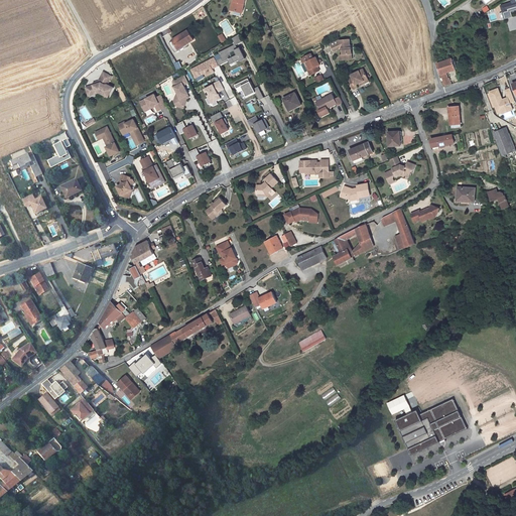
[(232,0),(231,9),(241,11),(242,0),(232,0)]
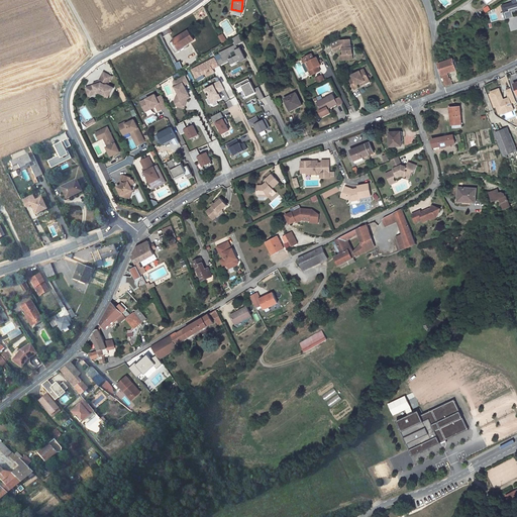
[(516,0),(513,0),(514,2),(503,5),(505,12),(509,11),(509,9),(516,7),(516,0)]
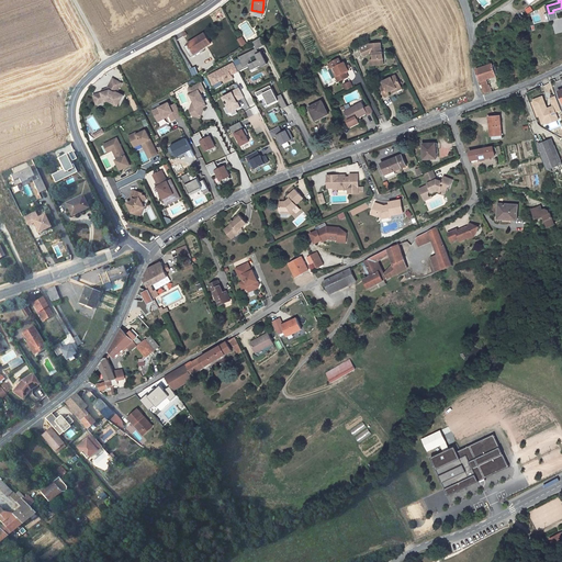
[(561,24),(561,18),(551,21),(555,34),(561,32),(561,26),(561,25),(561,24)]
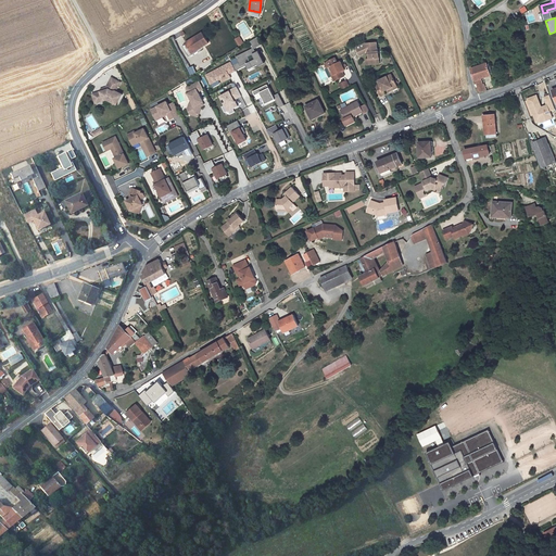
[(203,34),(187,42),(188,43),(182,47),(189,57),(200,50),(210,43),(203,34)]
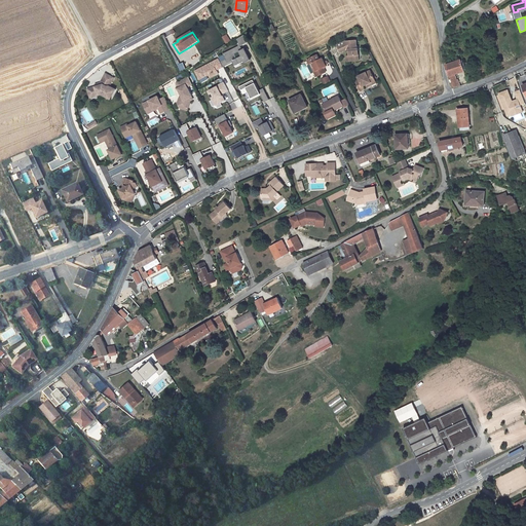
[(180,64),(165,35),(160,38),(162,40),(168,53),(174,65),(175,67),(178,65),(180,64)]
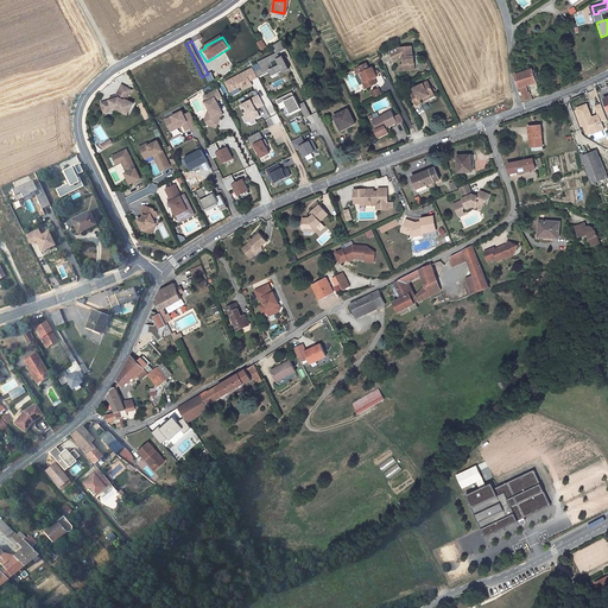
[(280,57),(279,52),(287,49),(283,40),(274,45),(277,50),(276,51),(277,52),(258,62),(261,69),(264,73),(270,70),(270,71),(272,76),(286,69),(283,61),(278,62),(280,64),(274,68),(272,62),(277,59),(280,57)]
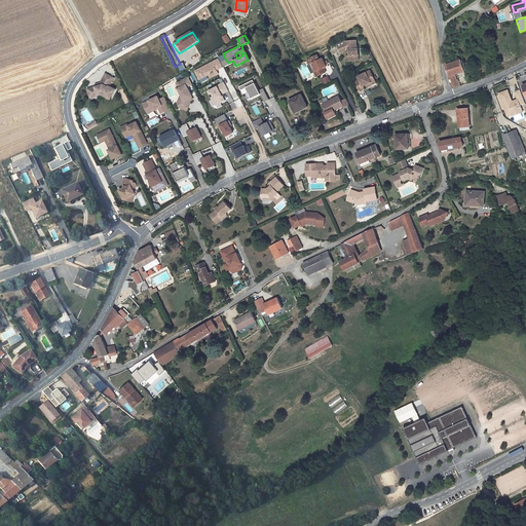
[(358,40),(346,41),(338,45),(342,52),(347,49),(349,49),(349,55),(350,61),(360,61),(359,49),(358,49),(358,40)]
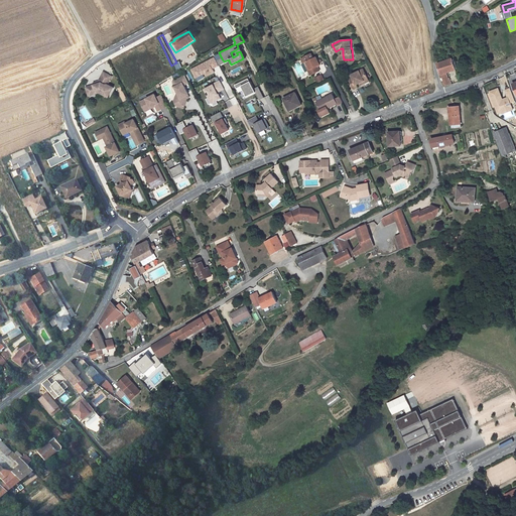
[(306,60),(310,69),(308,70),(311,77),(321,72),(318,67),(321,66),(317,57),(315,59),(312,54),(305,57),(301,59),(303,62),(304,61),(306,60)]
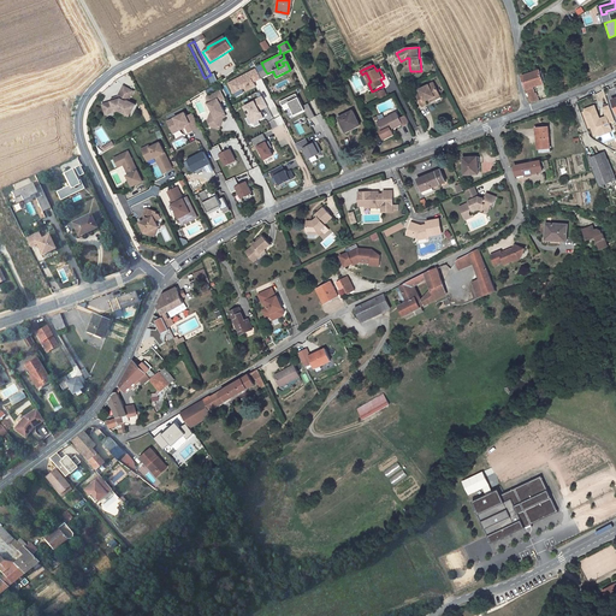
[(256,86),(254,82),(262,77),(258,69),(230,83),(235,93),(246,87),(248,90),(256,86)]
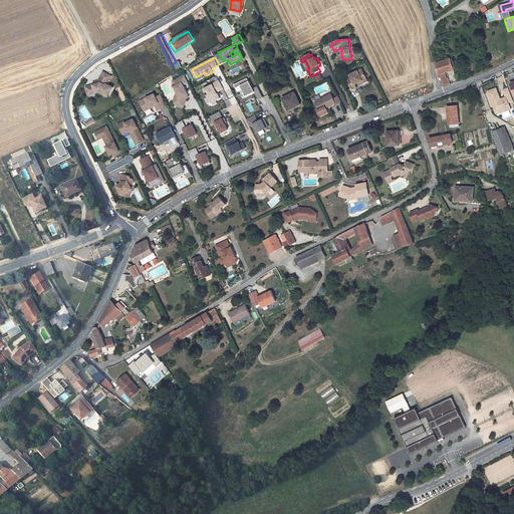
[(450,58),(436,63),(440,77),(441,80),(443,86),(448,84),(445,73),(454,70),(453,68),(450,59),(450,58)]
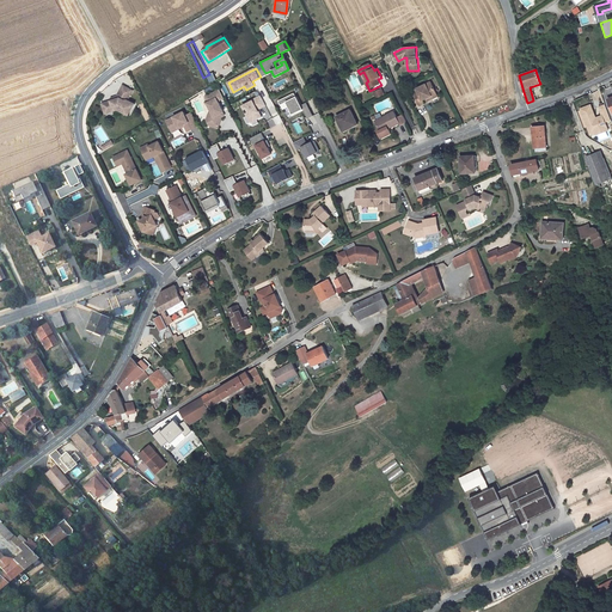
[(433,83),(418,90),(420,92),(415,95),(421,106),(426,104),(424,101),(428,98),(438,93),(433,83)]
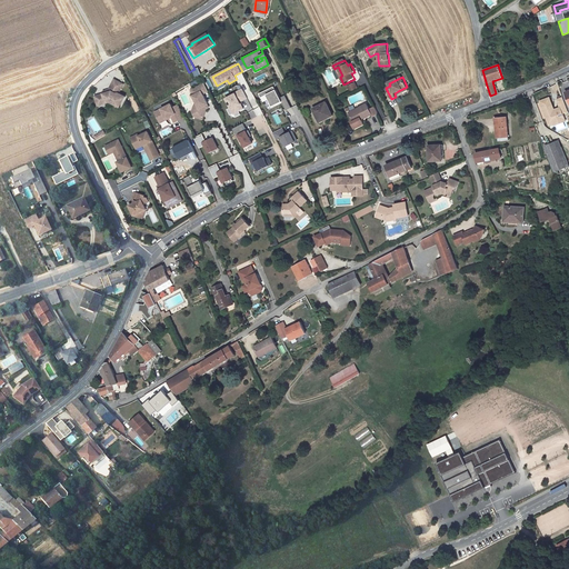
[(125,85),(116,79),(109,89),(110,91),(105,92),(95,95),(97,105),(110,101),(115,103),(116,101),(121,105),(126,97),(119,93),(125,85)]
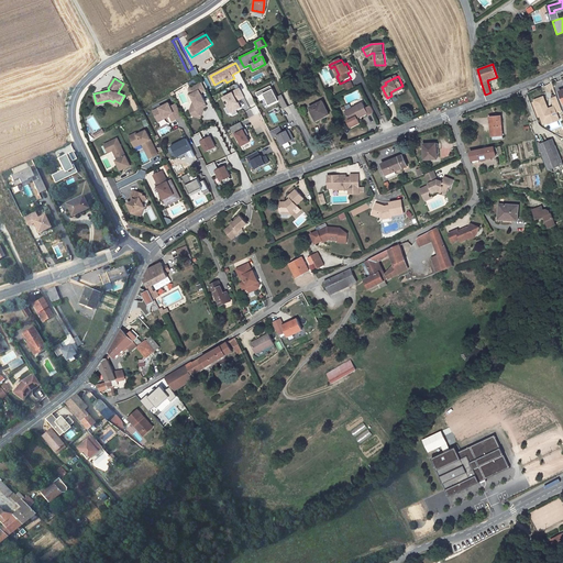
[(202,83),(189,89),(192,94),(191,95),(195,101),(198,107),(196,107),(194,116),(201,119),(205,108),(202,103),(206,102),(201,92),(207,90),(202,83)]
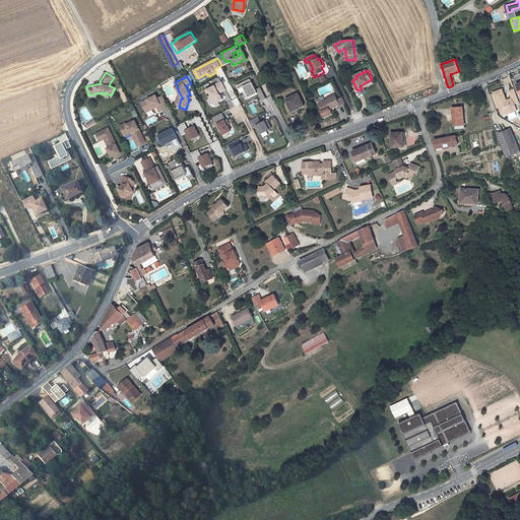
[(257,89),(253,81),(252,82),(251,79),(237,85),(239,89),(244,86),(250,98),(256,93),(255,92),(258,91),(262,101),(267,99),(261,86),(257,89)]
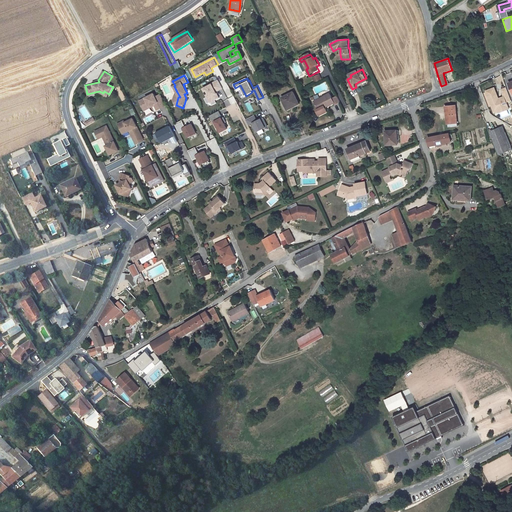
[(219,98),(216,91),(223,88),(219,80),(212,84),(204,88),(211,102),(219,98)]
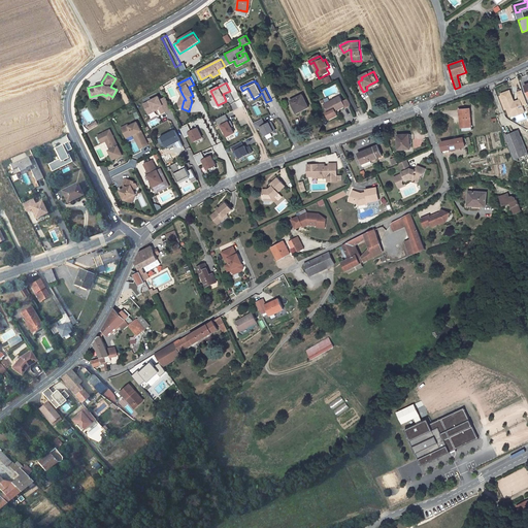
[(172,86),(167,88),(171,98),(176,97),(172,86)]
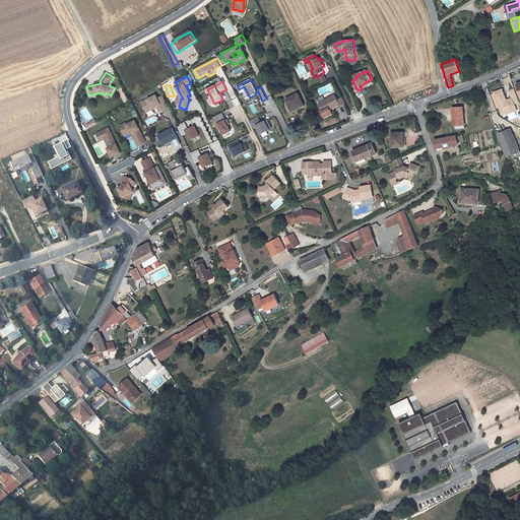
[(514,103),(518,102),(514,88),(509,90),(511,98),(506,100),(505,100),(505,101),(504,102),(502,98),(505,96),(502,88),(493,91),(501,113),(505,112),(506,114),(516,110),(514,103)]
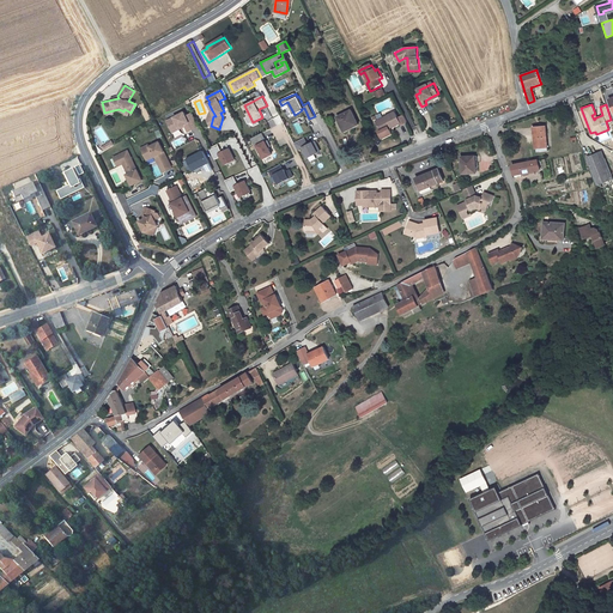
[(200,126),(195,115),(189,119),(188,115),(186,111),(169,120),(174,132),(182,128),(181,127),(186,125),(189,132),(200,126)]
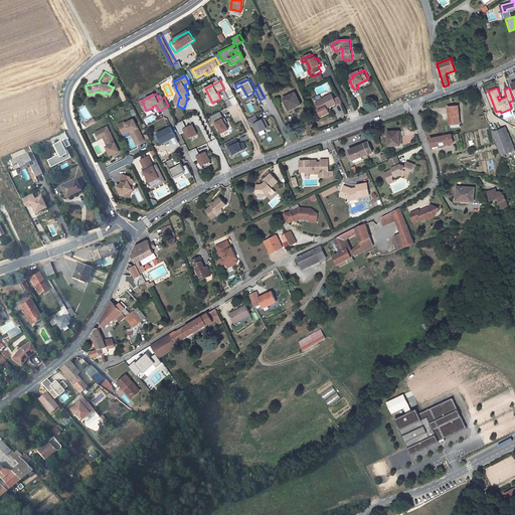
[(296,94),(285,100),(291,112),(303,106),(296,94)]
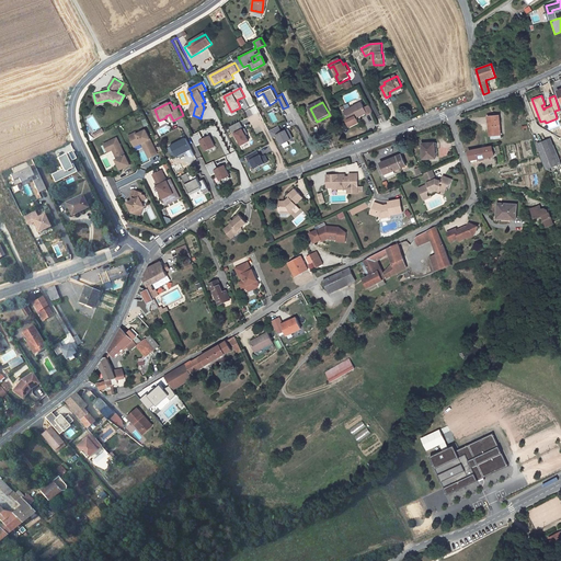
[(363,102),(345,111),(350,119),(348,121),(352,128),(361,124),(357,118),(356,116),(359,115),(361,117),(368,113),(363,102)]
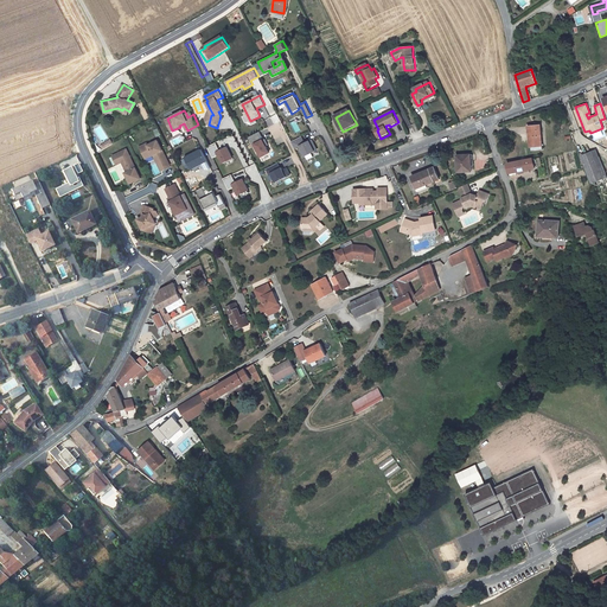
[(295,133),(300,131),(294,117),(288,120),(295,133)]
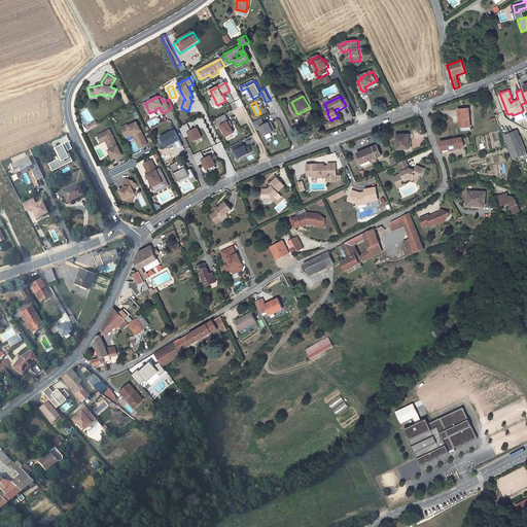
[(468,109),(459,110),(460,128),(469,128),(468,109)]
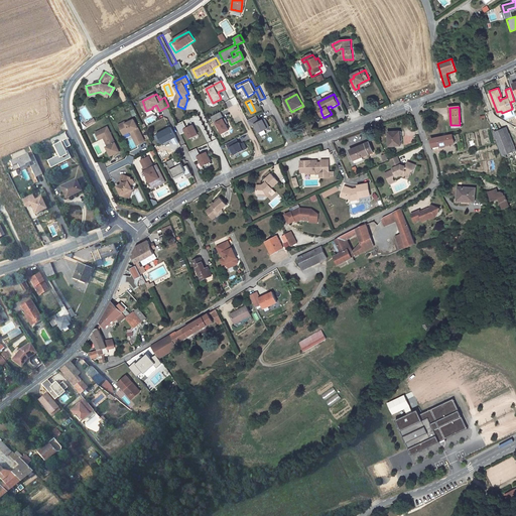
[(337,110),(337,119),(346,119),(346,110),(337,110)]
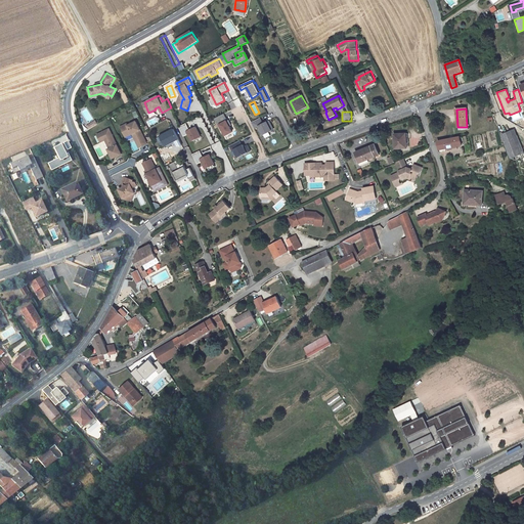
[(233,132),(230,126),(232,125),(229,120),(225,122),(224,120),(227,119),(224,114),(215,118),(222,131),(223,130),(226,135),(233,132)]
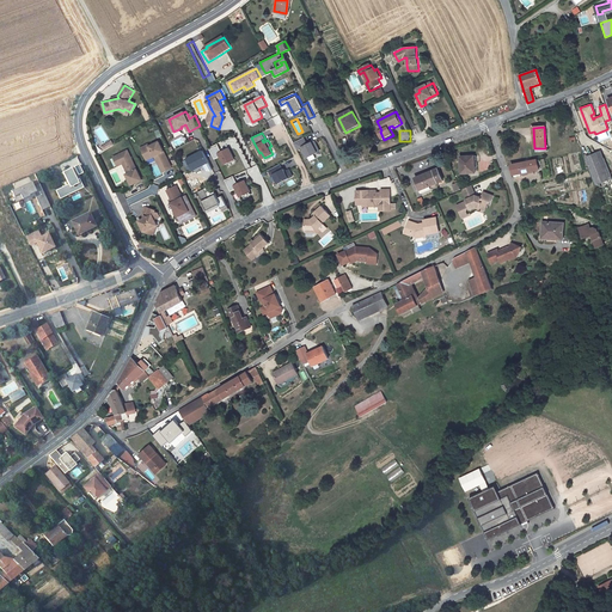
[(173,146),(187,142),(184,135),(171,139),(173,146)]
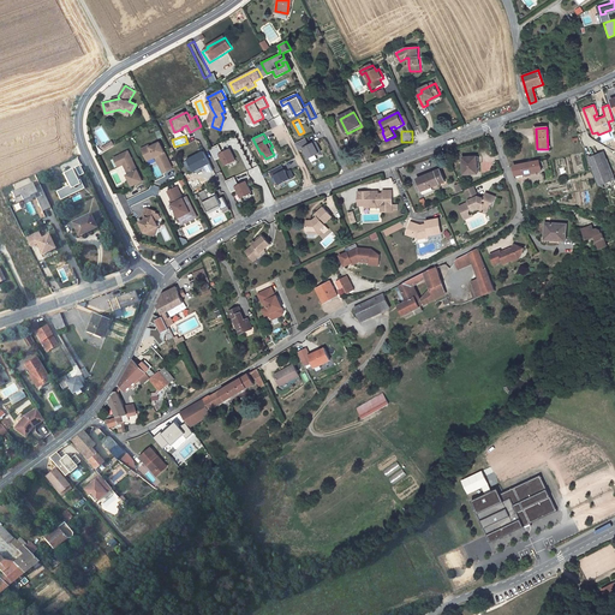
[(248,169),(252,168),(237,136),(222,143),(226,150),(236,145),(248,169)]
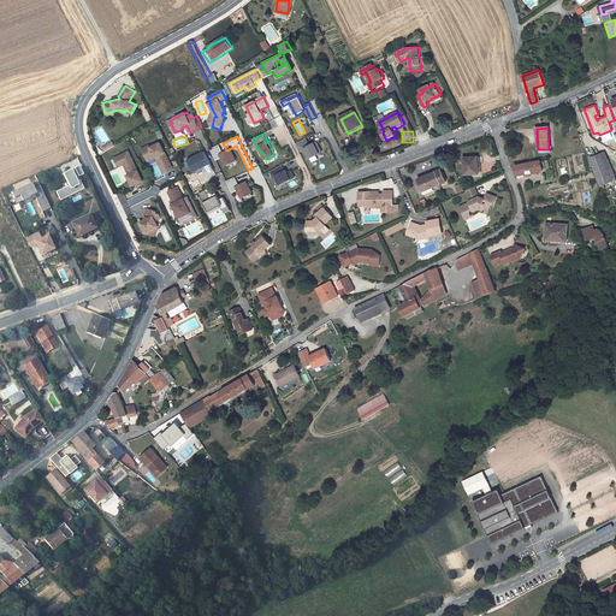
[(323,152),(319,144),(318,146),(317,142),(309,146),(307,138),(296,143),(300,150),(306,148),(311,158),(323,152)]
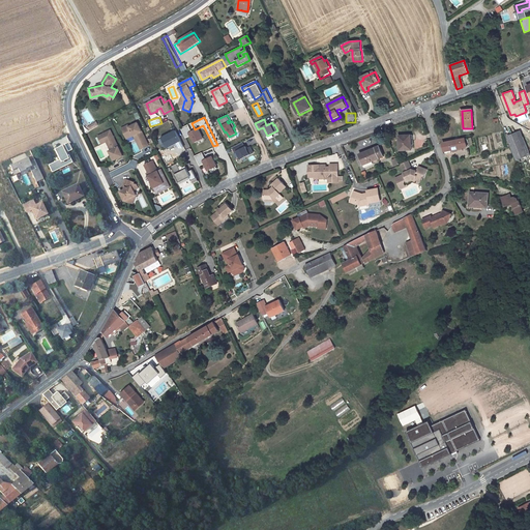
[(129,125),(122,128),(127,139),(135,135),(136,135),(143,148),(149,145),(138,122),(130,126),(129,125)]
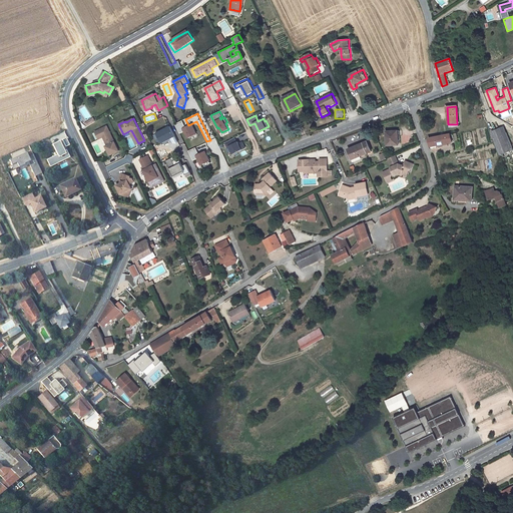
[(183,120),(176,123),(181,133),(185,131),(189,137),(197,133),(192,124),(186,127),(183,120)]
